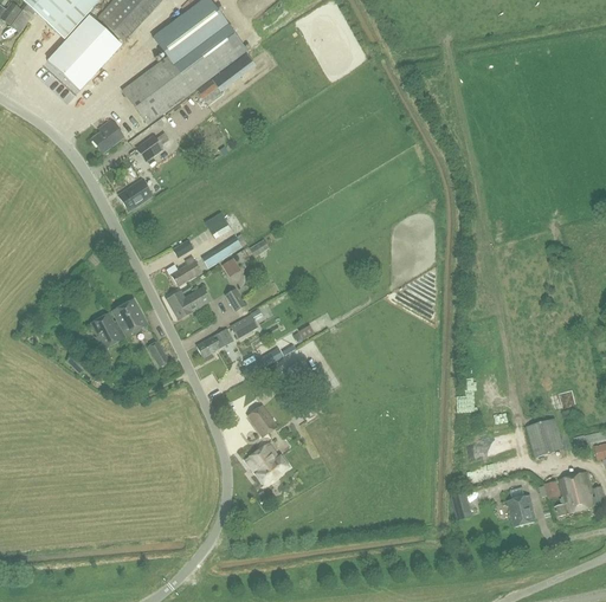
[(23,0),(64,37),(97,0),(23,0)]
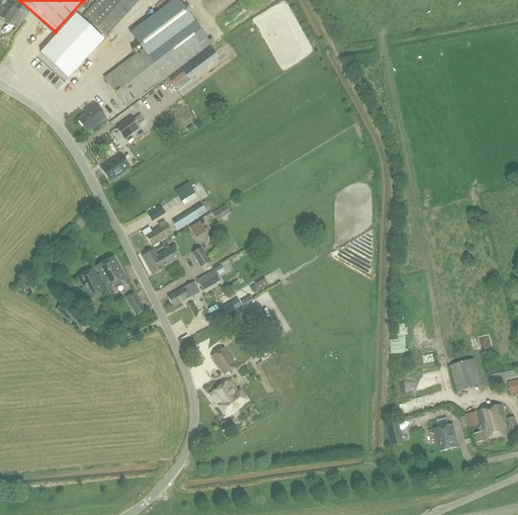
[(94,0),(83,13),(89,18),(90,19),(105,33),(106,34),(137,0),(94,0)]
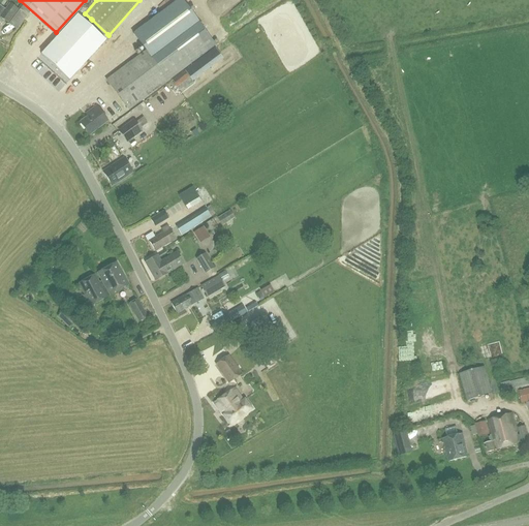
[(146,48),(105,78),(129,109),(216,42),(183,0),(174,0),(133,31),(146,48)]
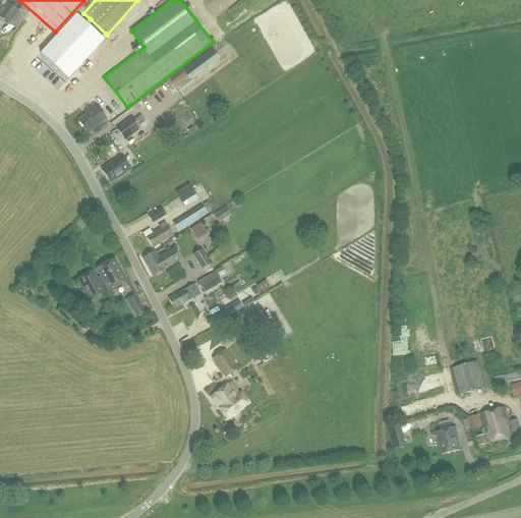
[(0,13),(7,19),(17,6),(9,1),(5,6),(0,2),(0,13)]
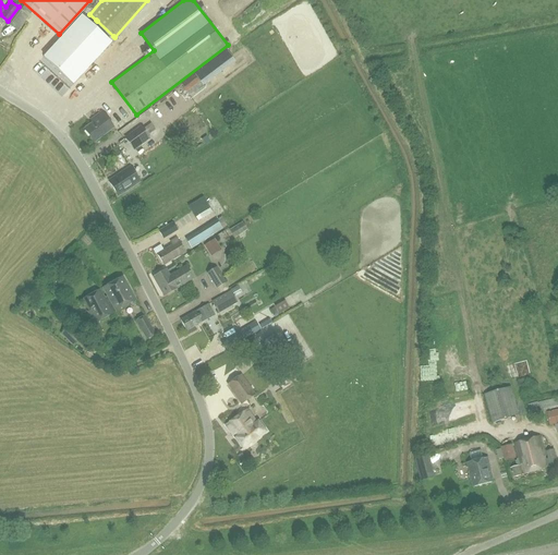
[(21,9),(9,24),(17,31),(29,15),(21,9)]
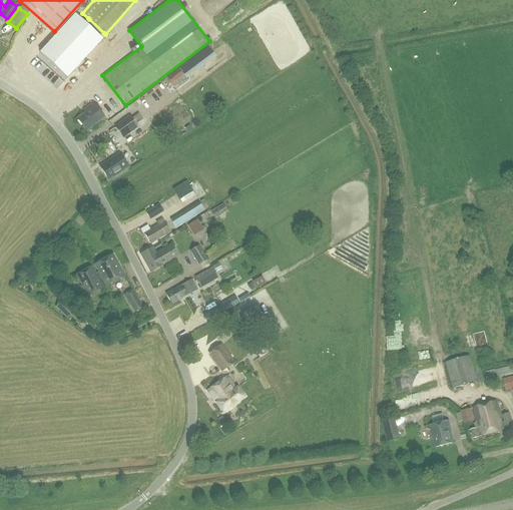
[(67,78),(103,39),(75,11),(39,52),(67,78)]
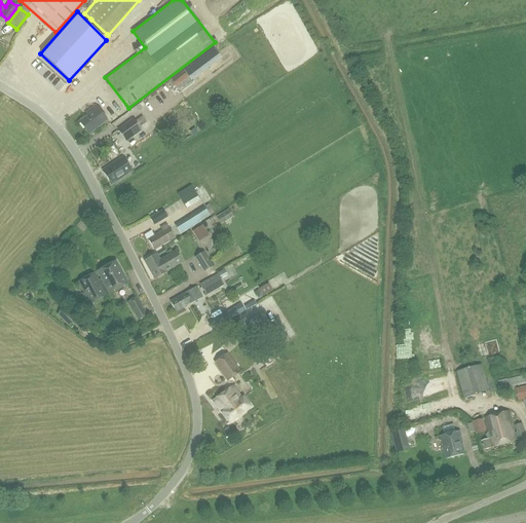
[(178,87),(199,71),(192,61),(188,65),(189,67),(173,80),(178,87)]
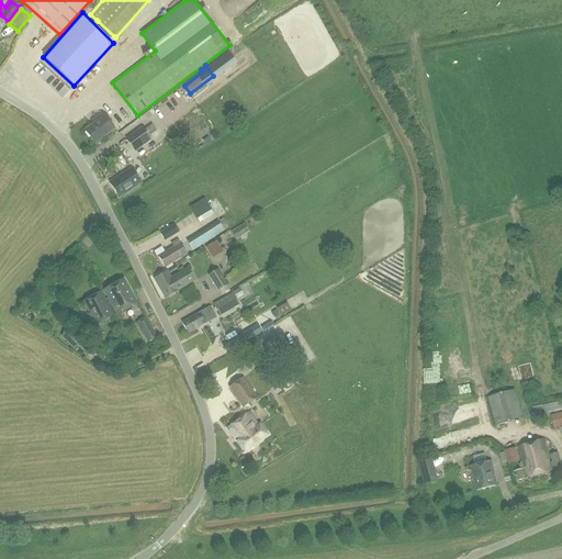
[(93,121),(85,127),(94,141),(114,126),(102,111),(92,120),(93,121)]
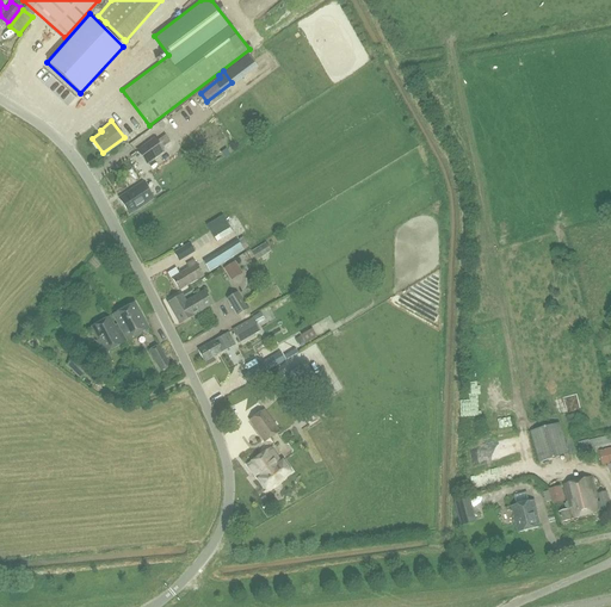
[(147,161),(164,148),(161,144),(170,138),(165,131),(156,137),(154,134),(136,147),(147,161)]
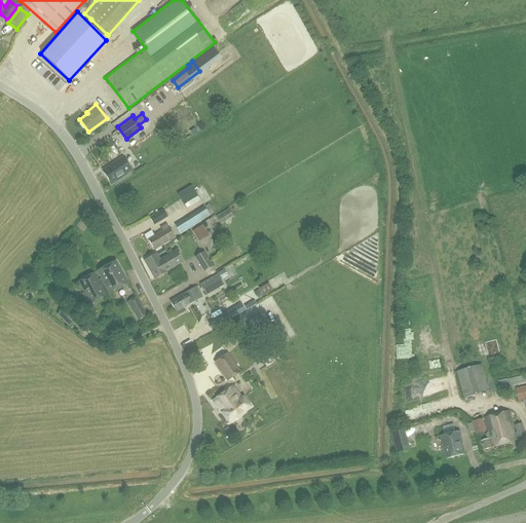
[(112,183),(133,170),(123,155),(102,169),(112,183)]
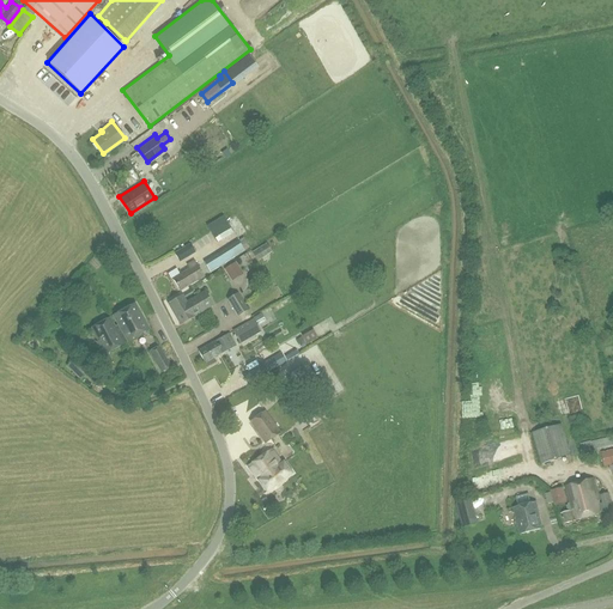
[(220,218),(228,230),(248,218),(241,206),(220,218)]
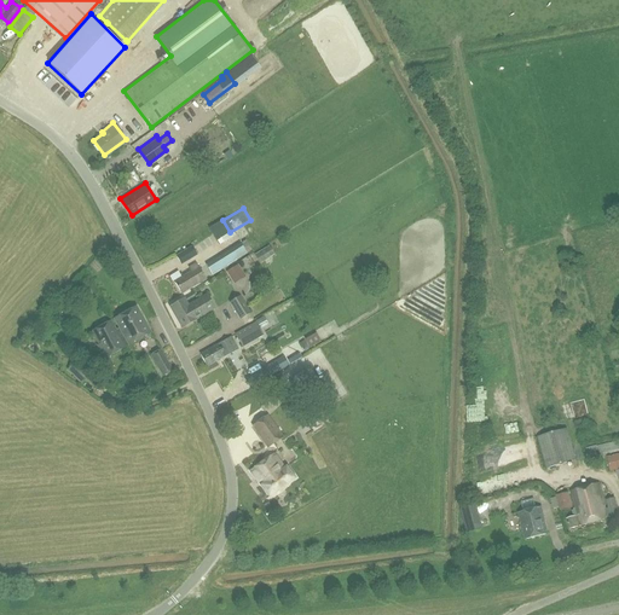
[(246,238),(206,262),(212,274),(252,249),(246,238)]
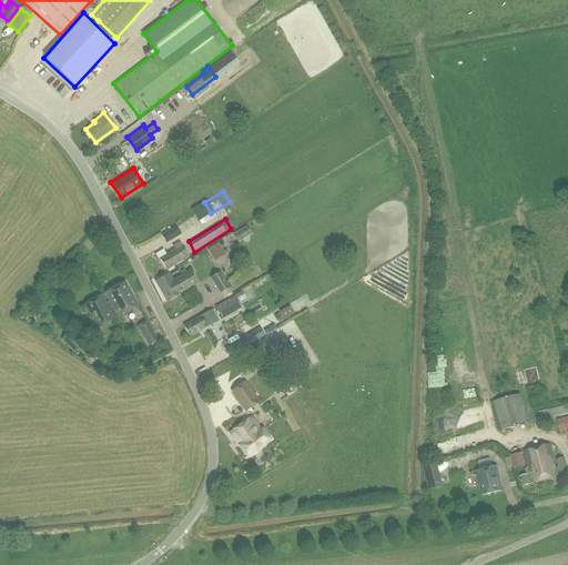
[(239,239),(252,230),(246,222),(233,230),(239,239)]
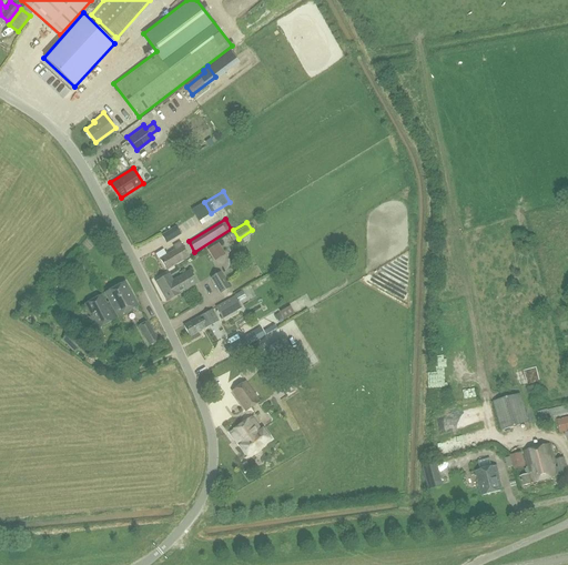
[(173,243),(188,234),(182,225),(168,234),(173,243)]
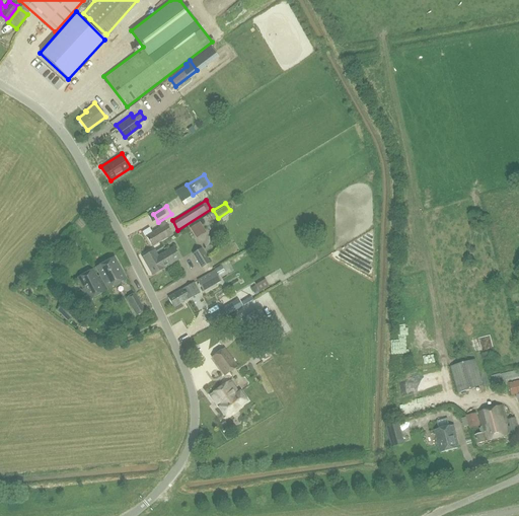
[(145,235),(153,245),(173,233),(164,219),(158,223),(159,226),(152,230),(149,226),(142,231),(145,235)]
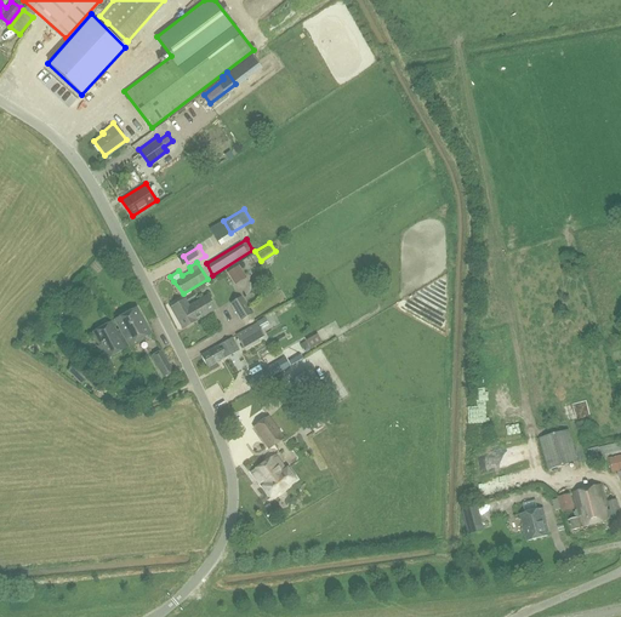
[(227,270),(235,284),(246,276),(238,263),(227,270)]
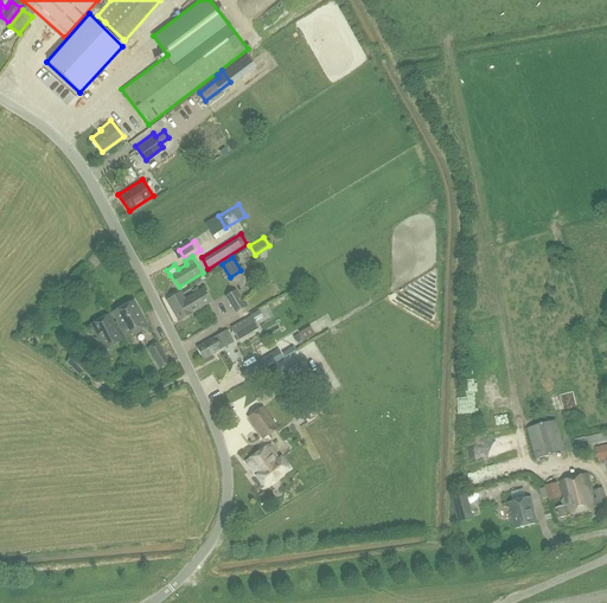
[(421,287),(439,297),(445,288),(427,277),(421,287)]
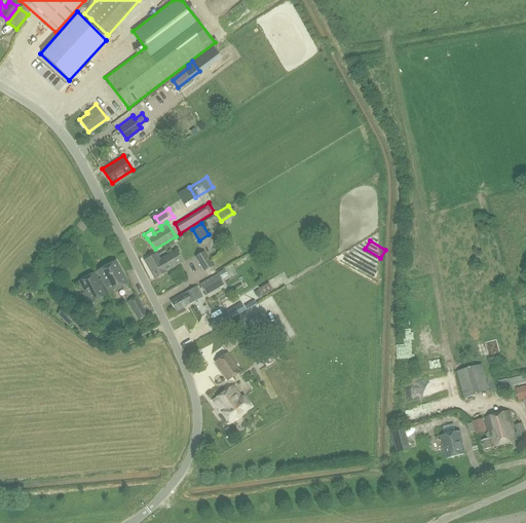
[(160,257),(157,252),(145,259),(155,276),(183,260),(176,249),(160,257)]
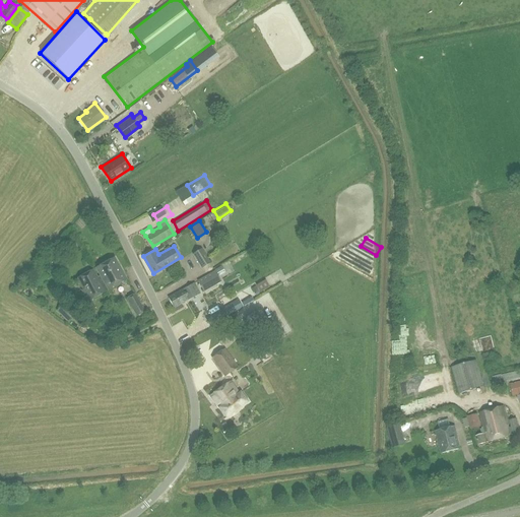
[(211,261),(202,247),(193,252),(202,266),(211,261)]
